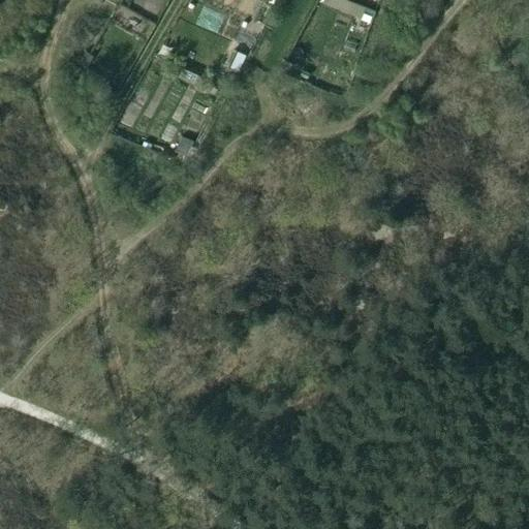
[(373,18),(375,12),(345,0),(330,0),(328,4),(362,19),(365,13),(372,17),(373,18)]
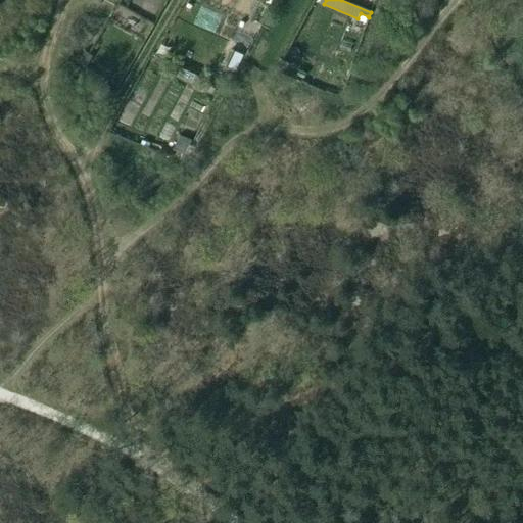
[(358,18),(358,19),(365,22),(368,16),(361,13),(358,18)]
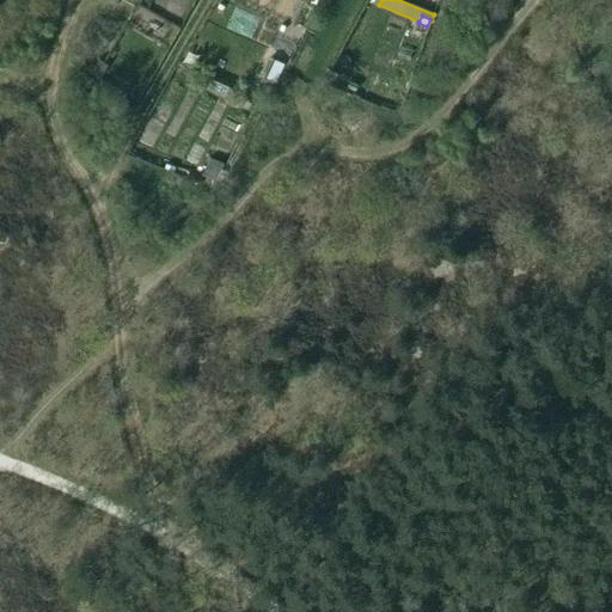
[(271,59),(263,75),(275,81),(283,65),(271,59)]
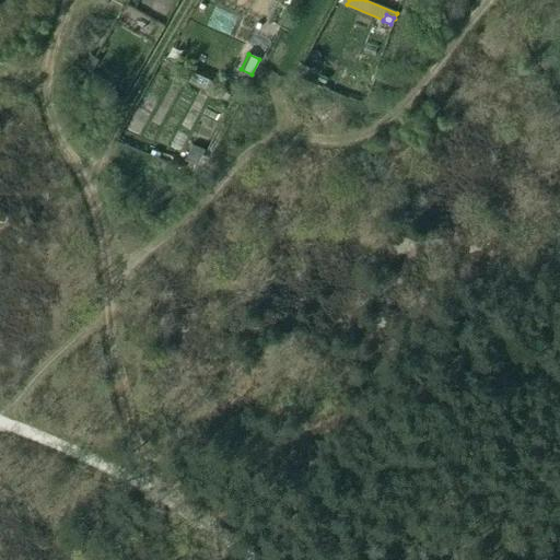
[(98,60),(96,58),(91,55),(84,66),(90,69),(93,71),(98,60)]
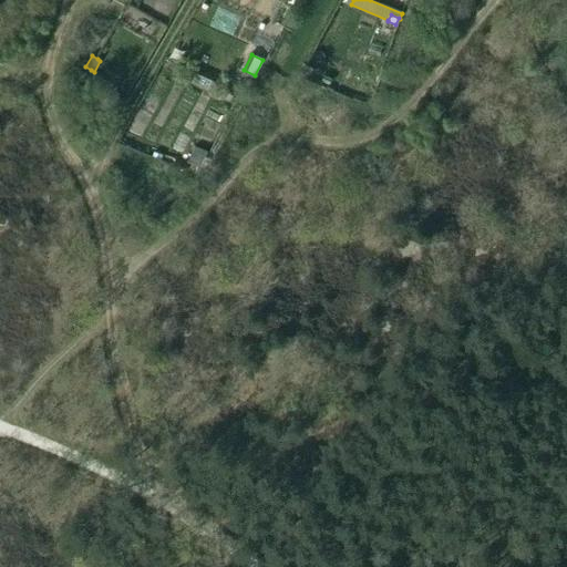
[(195,147),(187,163),(191,165),(199,168),(205,157),(207,152),(195,147)]
